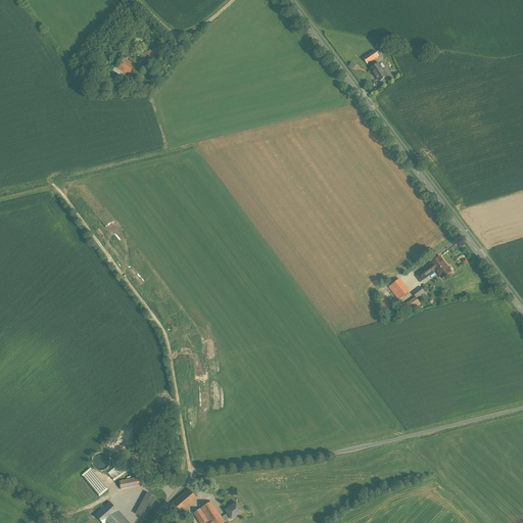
[(158,47),(145,53),(148,60),(162,53),(158,47)]
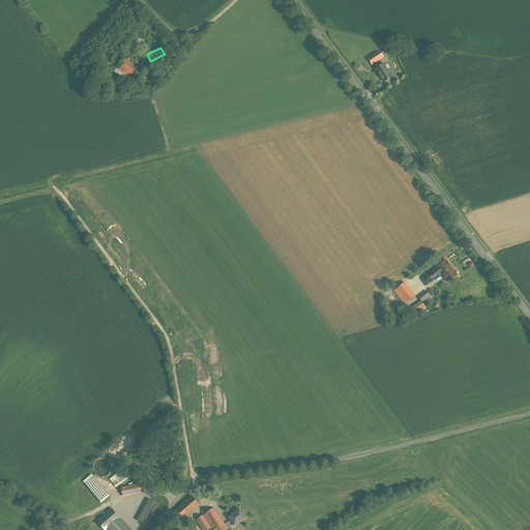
[(380,51),(367,59),(372,64),(383,57),(380,51)]
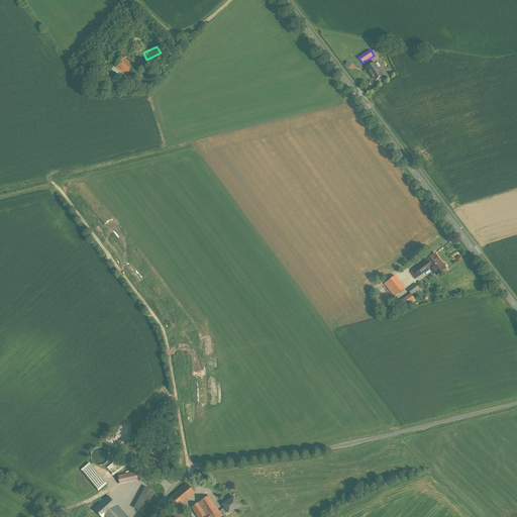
[(124,73),(122,76),(128,80),(130,77),(137,67),(120,57),(114,67),(124,73)]
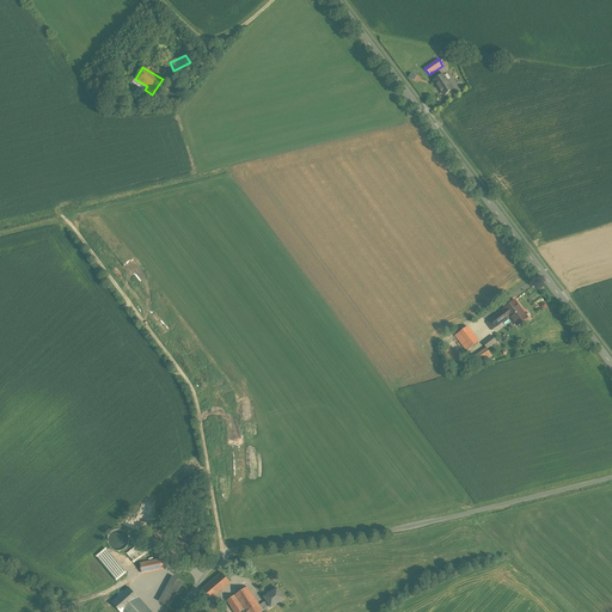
[(453,89),(442,74),(434,80),(444,95),(453,89)]
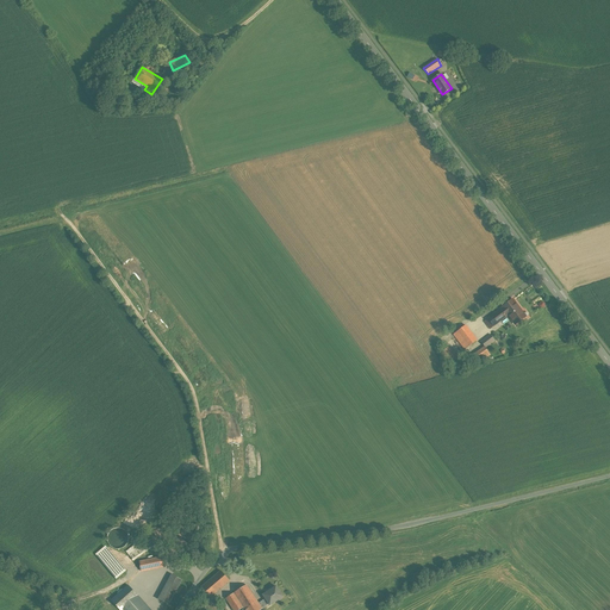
[(147,86),(135,79),(132,82),(144,89),(147,86)]
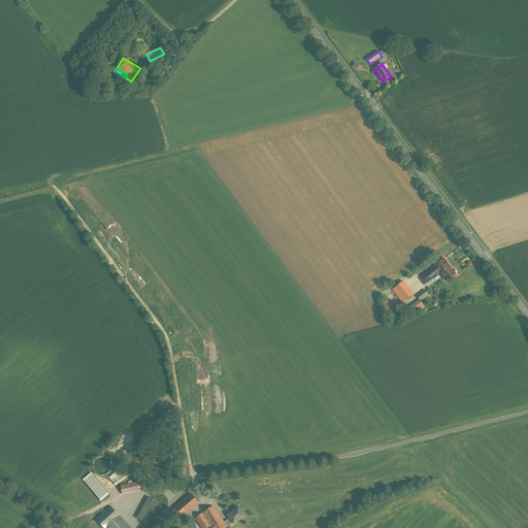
[(150,70),(141,84),(146,87),(155,74),(150,70)]
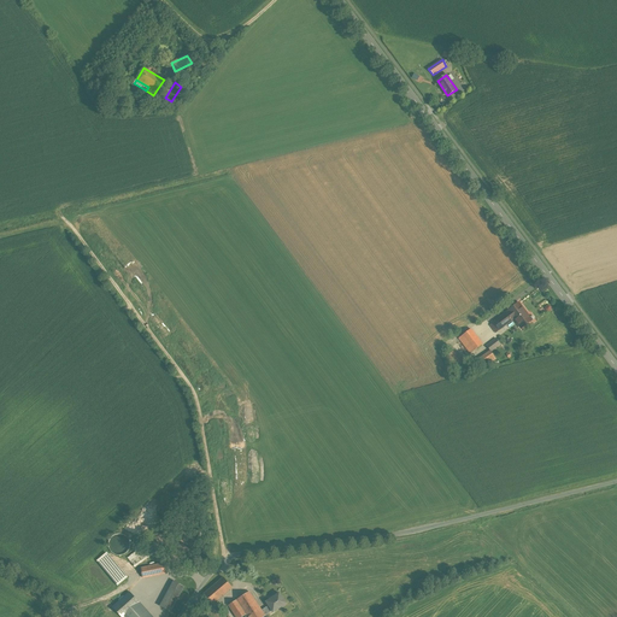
[(497,333),(515,319),(513,318),(523,310),(518,303),(491,324),(497,333)]
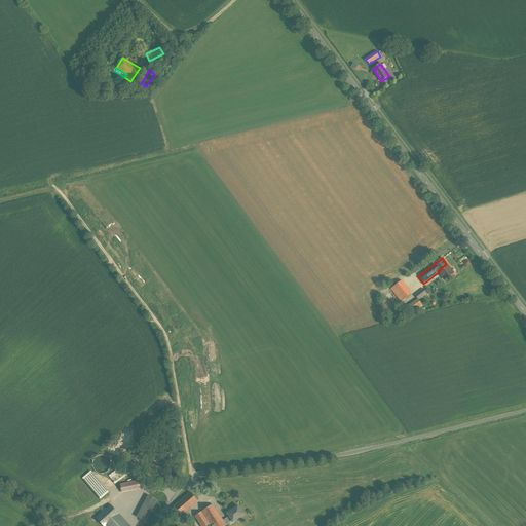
[(453,273),(446,264),(438,271),(439,272),(445,280),(453,273)]
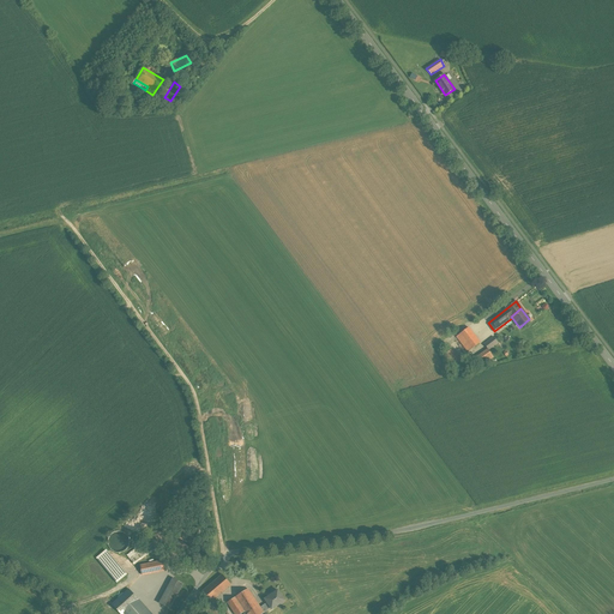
[(480,343),(467,329),(456,338),(468,353),(480,343)]
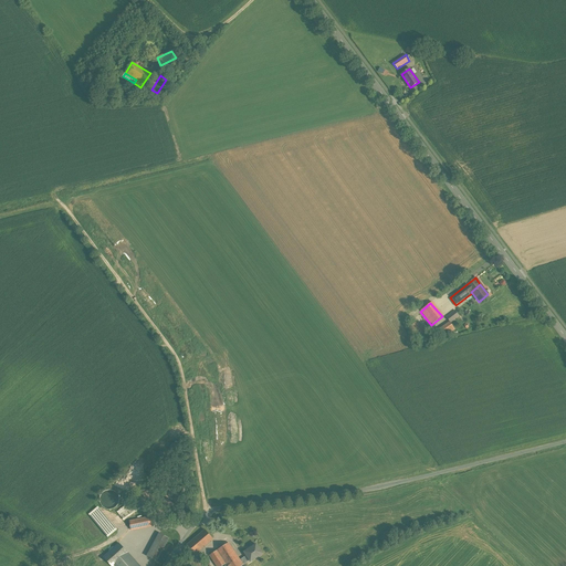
[(458,316),(453,311),(446,317),(449,323),(458,316)]
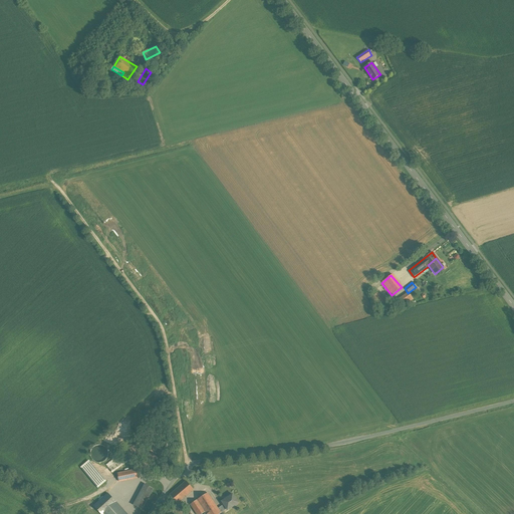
[(384,298),(378,292),(372,297),(378,304),(384,298)]
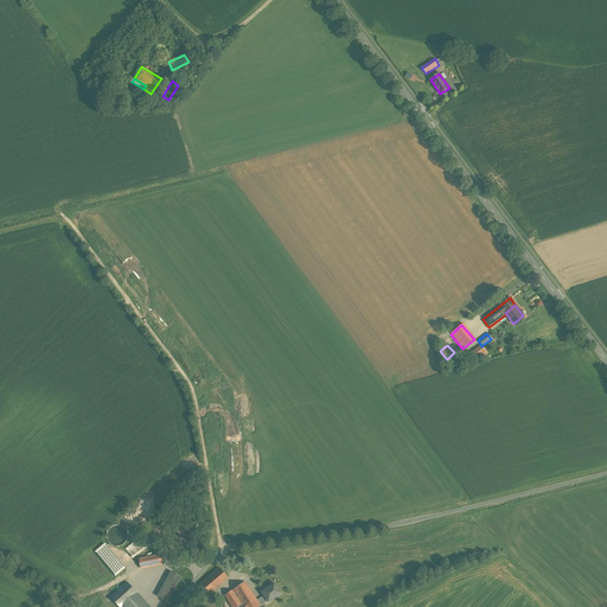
[(487,353),(481,346),(470,353),(474,362),(487,353)]
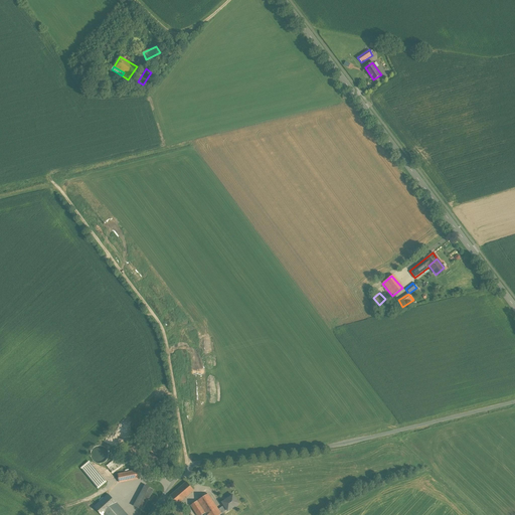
[(108,451),(106,448),(103,446),(100,446),(97,446),(95,448),(93,450),(92,452),(92,455),(92,456),(93,459),(95,461),(98,462),(101,463),(102,462),(105,461),(106,460),(108,457),(108,453),(108,451)]
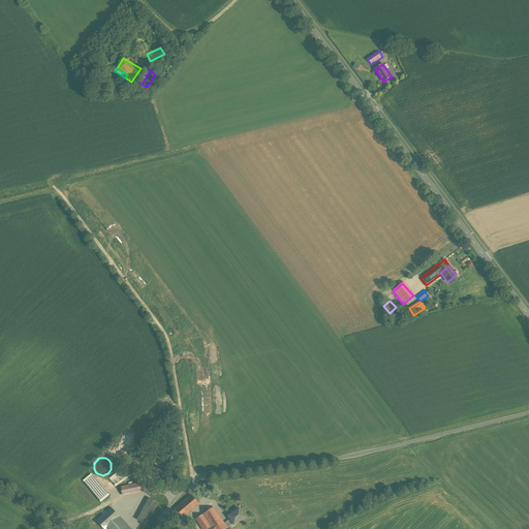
[(132,467),(123,473),(127,478),(135,471),(132,467)]
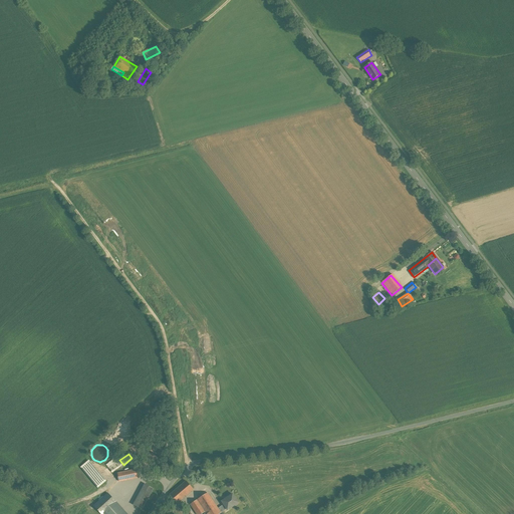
[(89,461),(80,467),(97,488),(106,481),(89,461)]
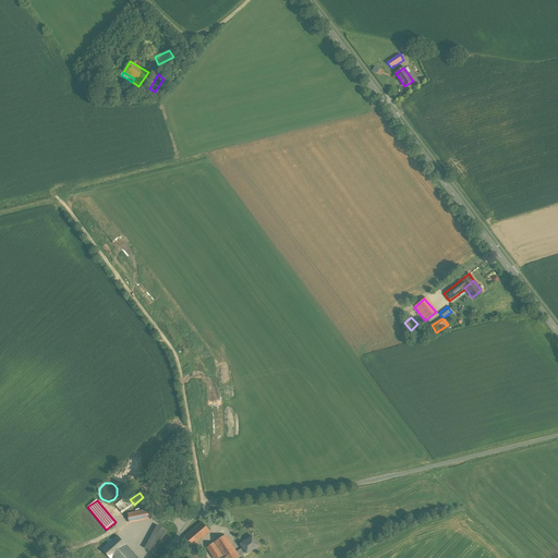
[(131,506),(128,501),(118,508),(121,513),(131,506)]
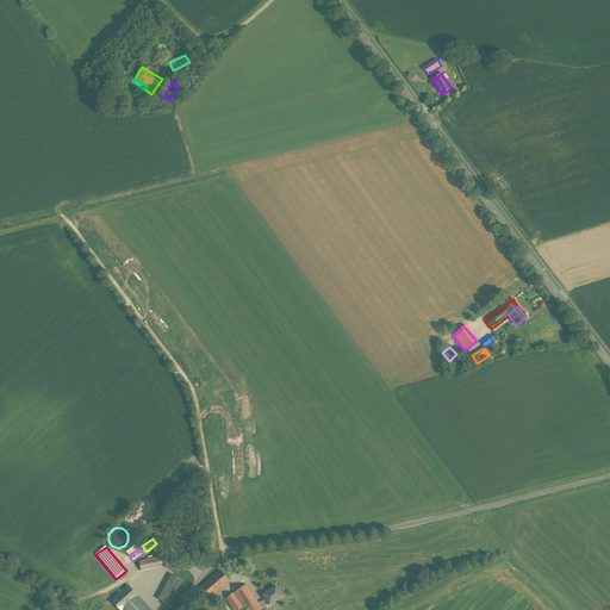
[(159,558),(138,561),(141,572),(161,568),(159,558)]
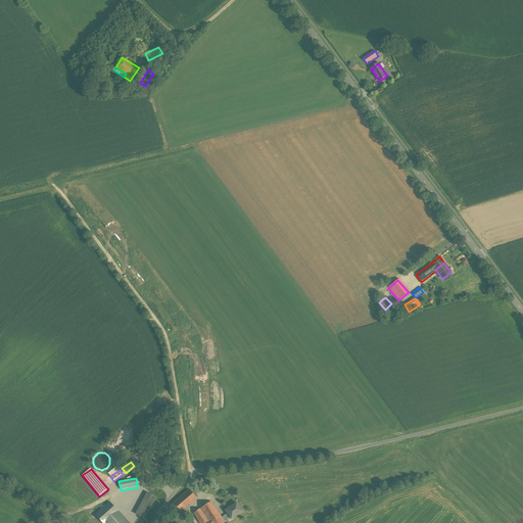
[(196,498),(189,489),(173,504),(180,513),(196,498)]
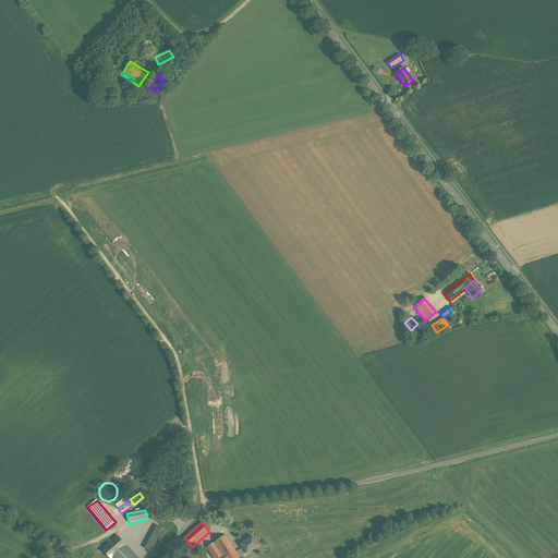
[(167,531),(156,525),(144,549),(155,555),(167,531)]
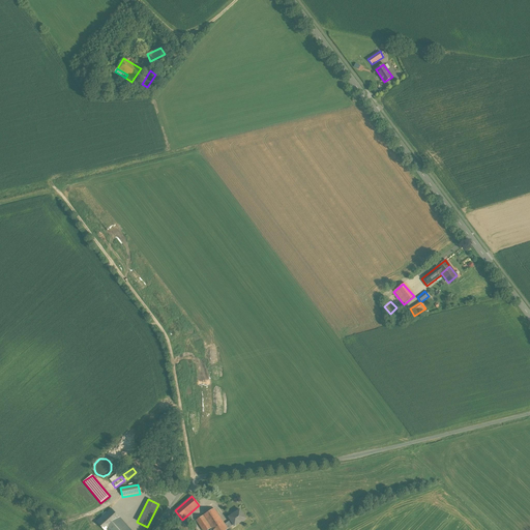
[(130,529),(111,508),(96,522),(104,529),(130,529)]
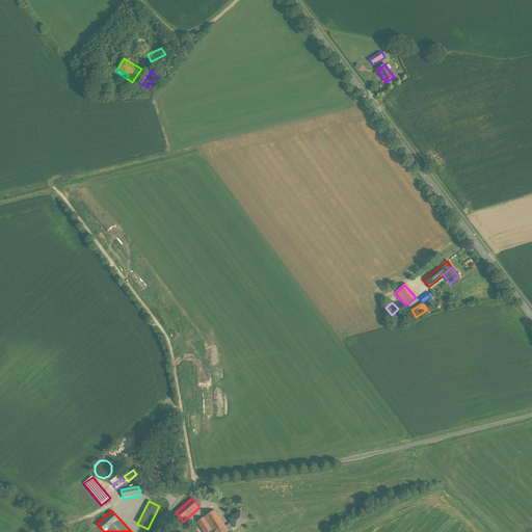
[(227,531),(229,531),(225,526),(215,510),(204,517),(212,530),(213,531),(227,531)]
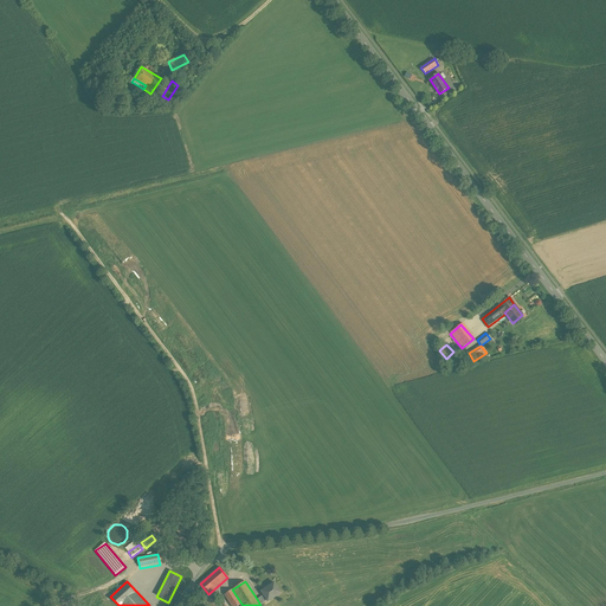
[(275,582),(262,591),(264,595),(268,600),(268,601),(281,593),(275,582)]
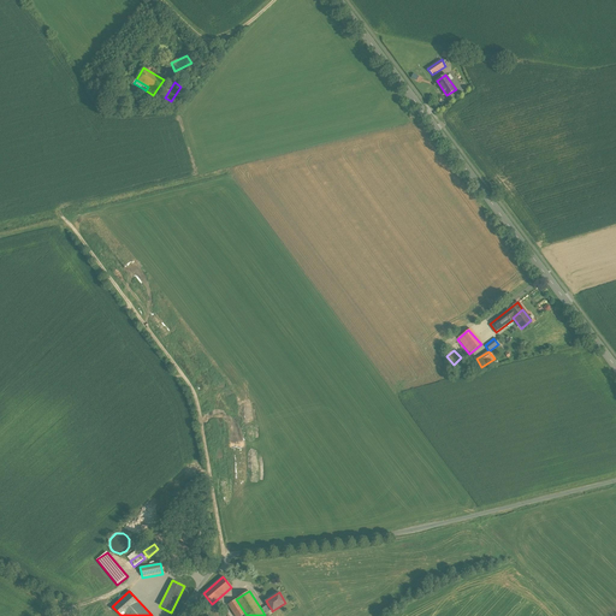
[(242,615),(246,614),(236,599),(227,604),(235,615),(242,615)]
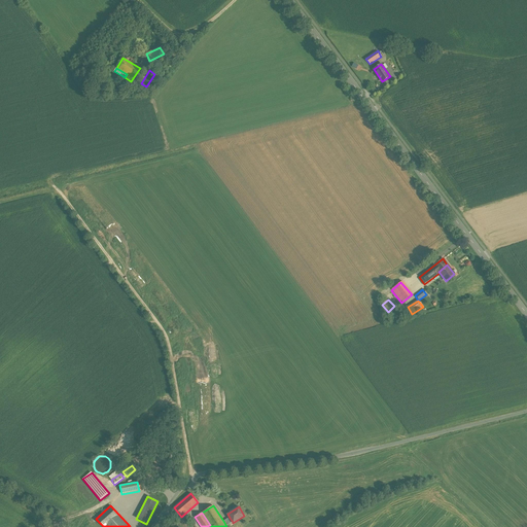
[(226,526),(233,522),(230,518),(223,521),(226,526)]
